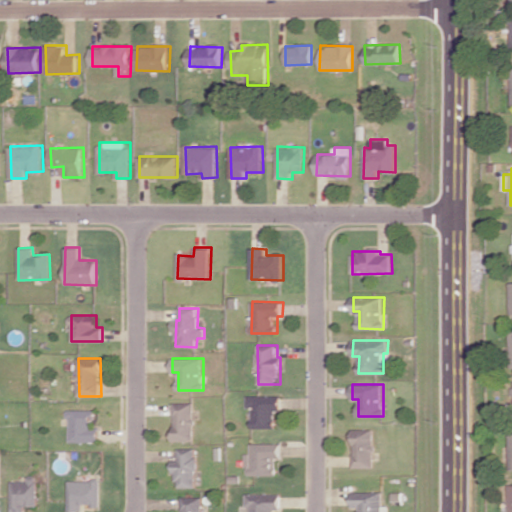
[(248,395),(247,407),(253,408),(252,427),(276,428),(276,409),(282,409),(282,396),(248,395)]
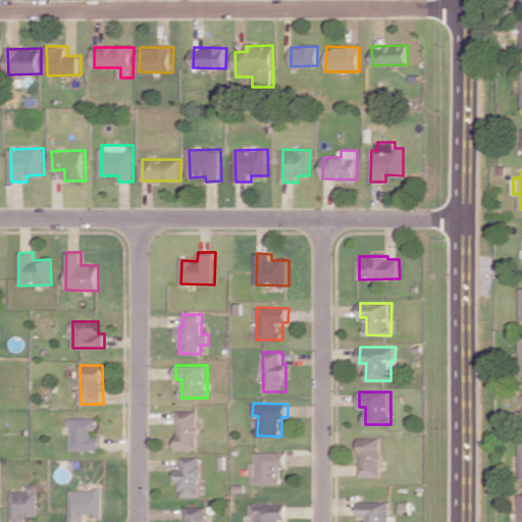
[(198,449),(198,410),(177,411),(177,450),(198,449)]
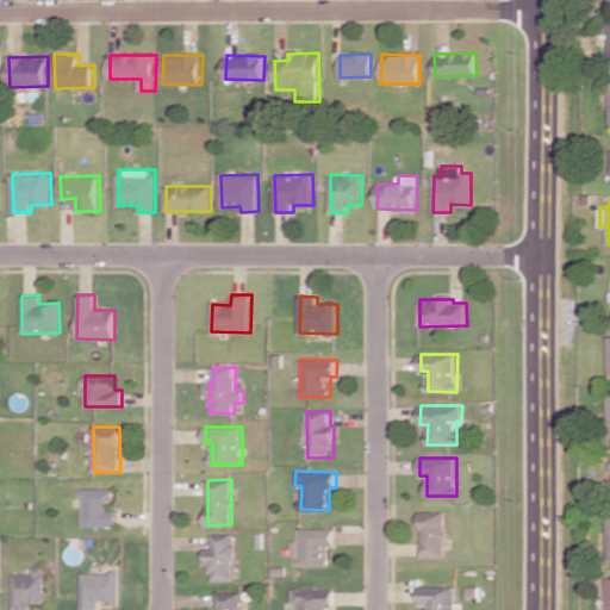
[(83,527),(120,526),(120,506),(116,506),(114,487),(83,489),(83,527)]
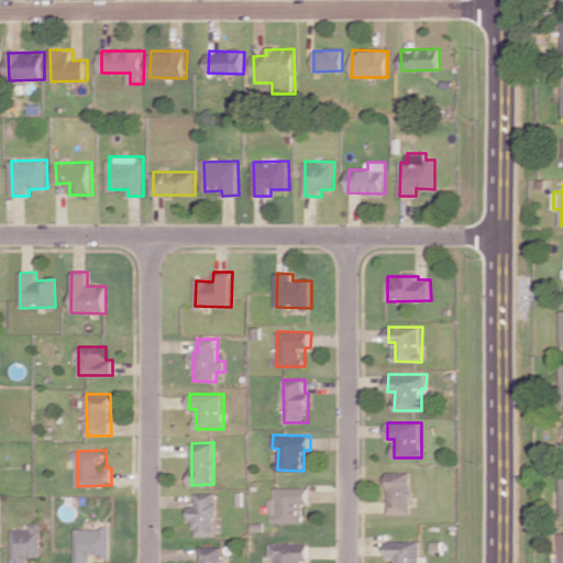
[(388,514),(410,515),(411,472),(389,472),(388,514)]
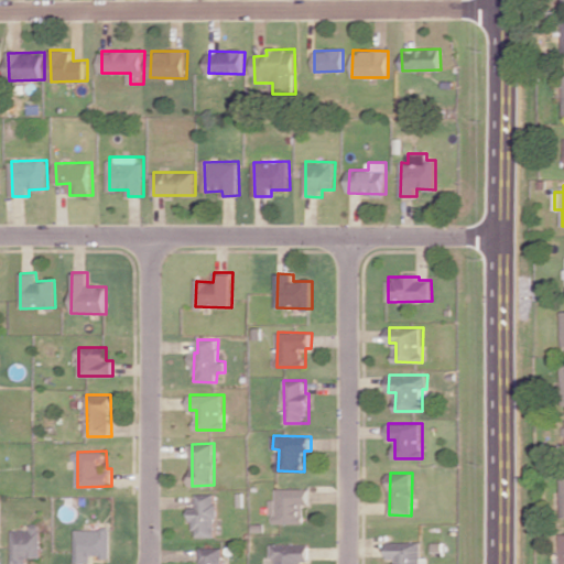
[(311,488),(277,489),(277,499),(272,499),(272,523),(305,523),(305,506),(311,506),(311,488)]
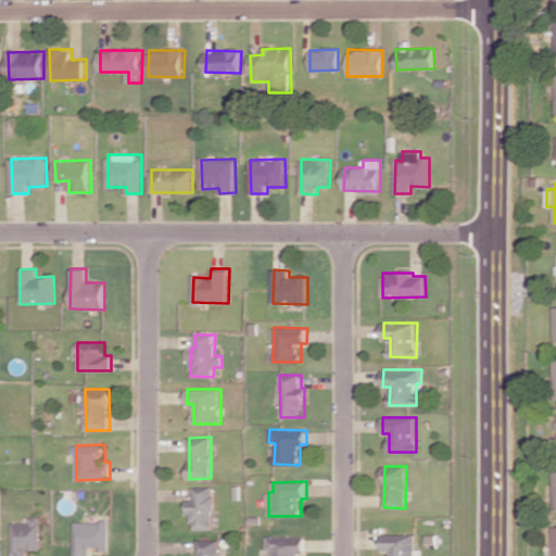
[(214,529),(214,487),(194,487),(194,500),(191,500),(191,529),(214,529)]
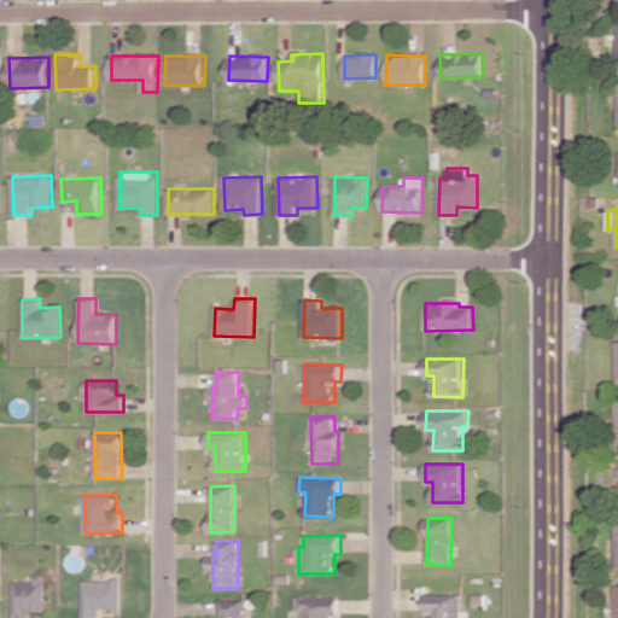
[(46,611),(46,573),(35,573),(35,581),(15,581),(15,617),(31,617),(31,611),(46,611)]
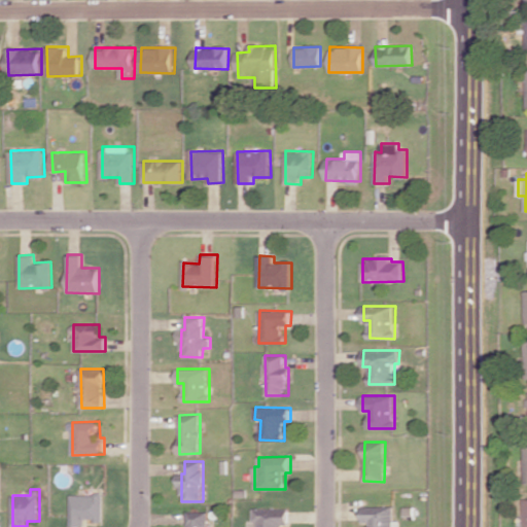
[(71,493),(71,526),(88,526),(88,519),(104,519),(104,494),(71,493)]
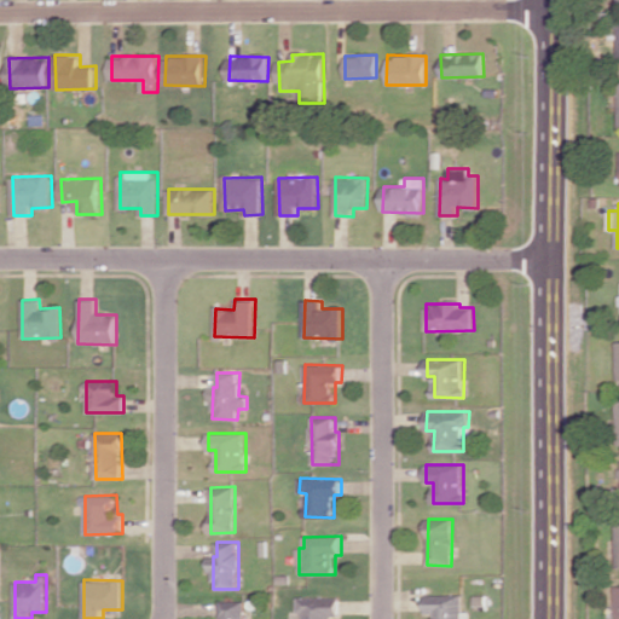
[(463,594),(426,595),(426,613),(434,613),(434,618),(469,618),(469,612),(463,612),(463,594)]
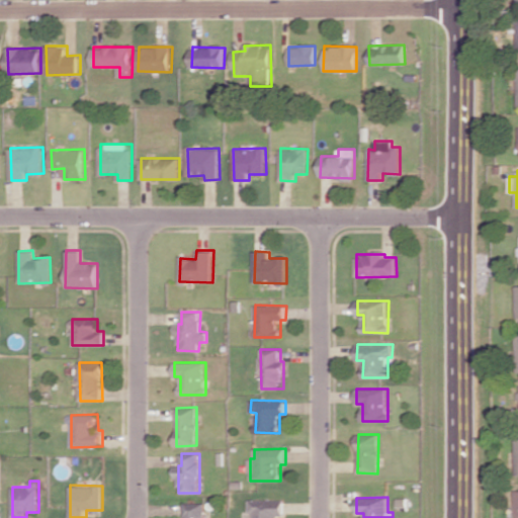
[(285,515),(285,500),(251,499),(250,513),(255,513),(255,517),(278,517),(279,515),(285,515)]
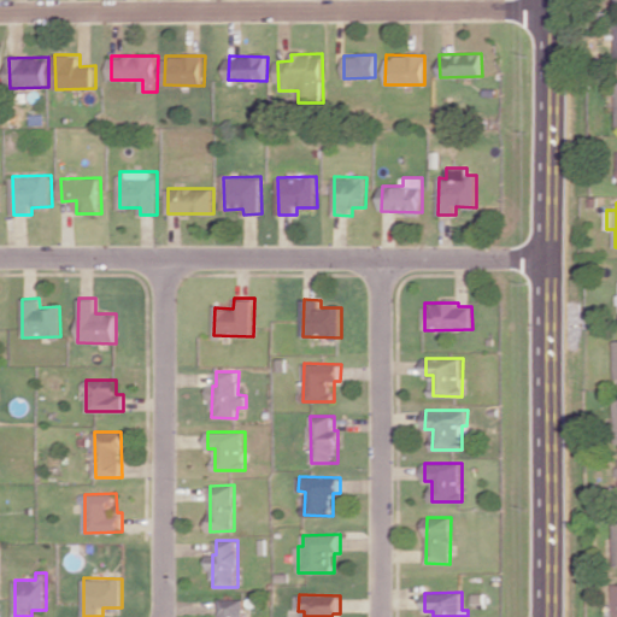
[(221,616),(246,616),(247,598),(222,598),(221,616)]
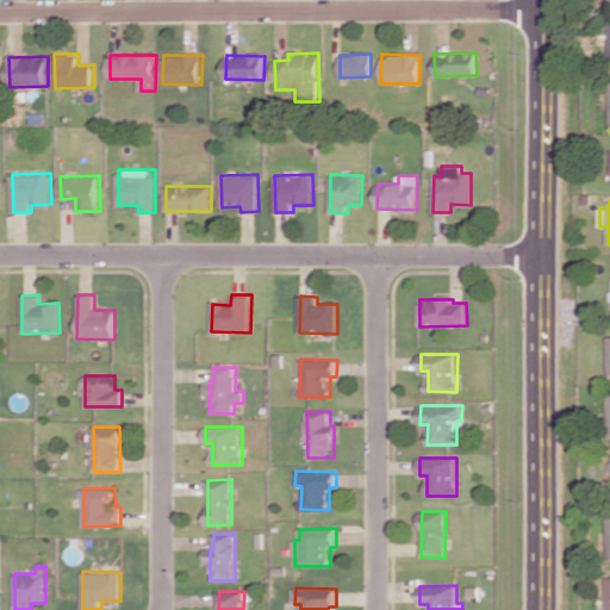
All buildings are outlined.
